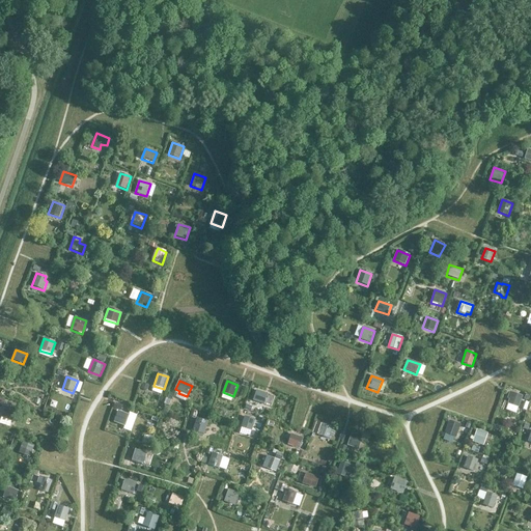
[(251,401),(264,406),(269,394),(255,390),(251,401)]
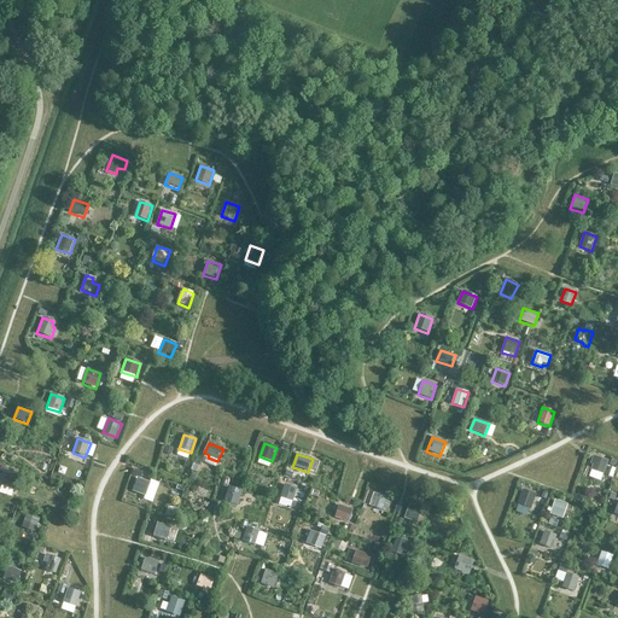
[(604,474),(608,461),(593,456),(590,465),(593,465),(590,471),(604,474)]
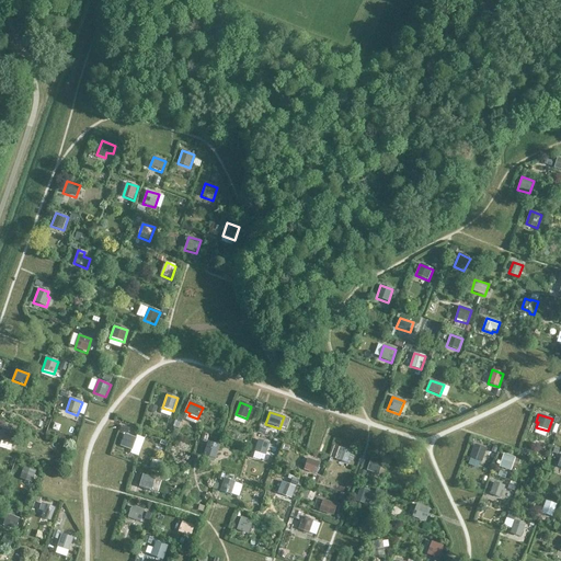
[(6,428),(1,441),(12,445),(16,433),(6,428)]
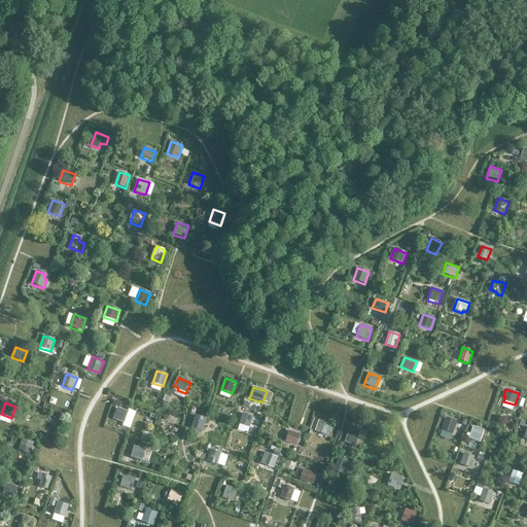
[(125,423),(129,412),(117,408),(113,419),(125,423)]
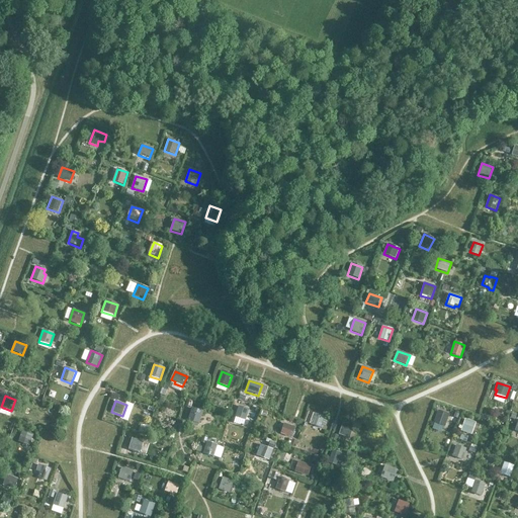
[(235,418),(246,421),(249,410),(238,406),(235,418)]
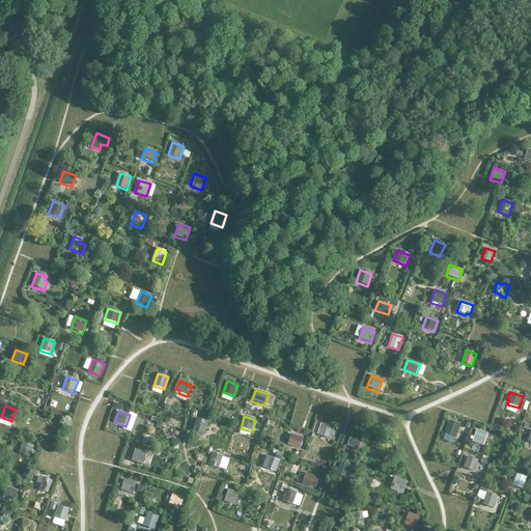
[(210,423),(198,419),(194,432),(205,436),(210,423)]
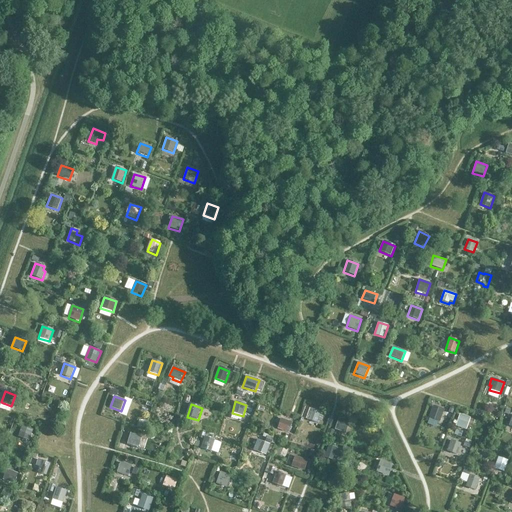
[(430,418),(439,421),(443,409),(435,406),(430,418)]
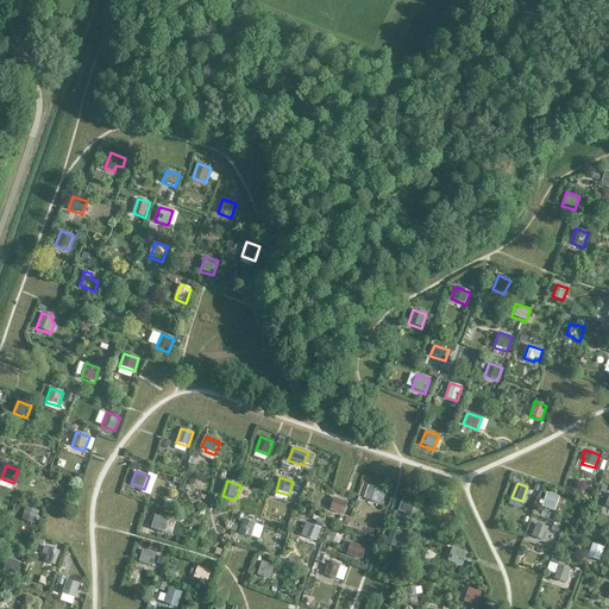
[(377,504),(382,490),(370,485),(364,500),(377,504)]
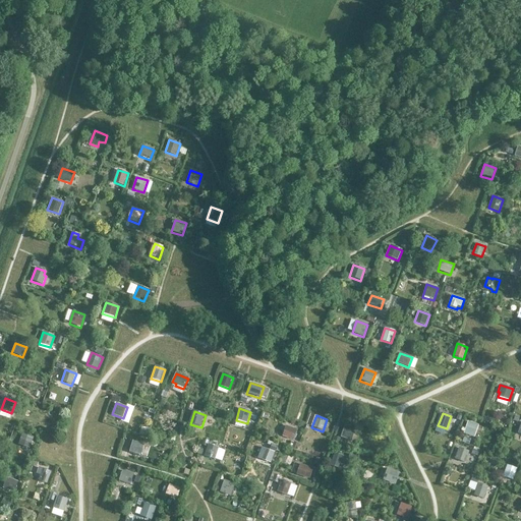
[(463,435),(474,438),(478,425),(468,421),(463,435)]
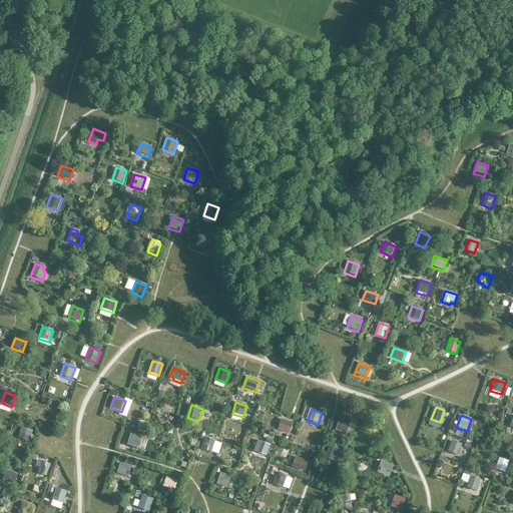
[(340,419),(335,431),(346,435),(351,423),(340,419)]
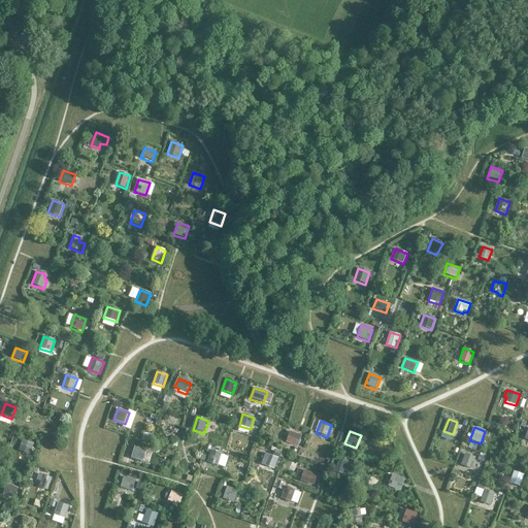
[(297,447),(301,436),(290,432),(286,442),(297,447)]
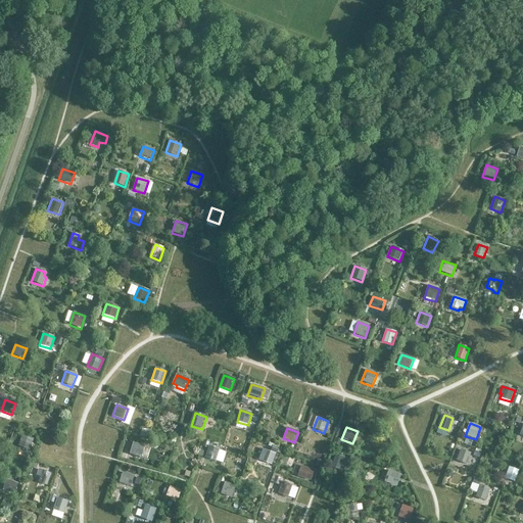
[(142,429),(140,436),(148,438),(150,432),(150,429),(148,429),(142,429)]
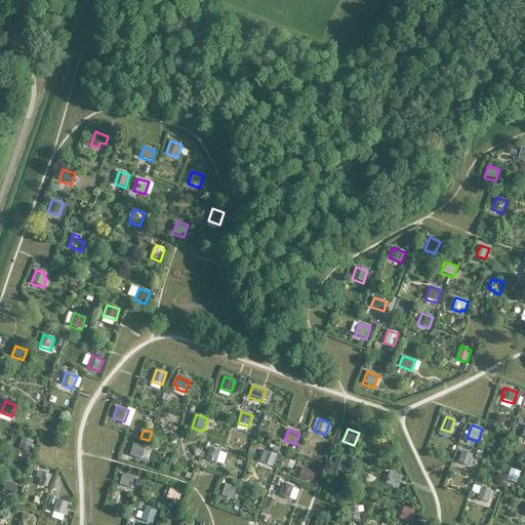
[(35,441),(23,437),(18,447),(31,452),(35,441)]
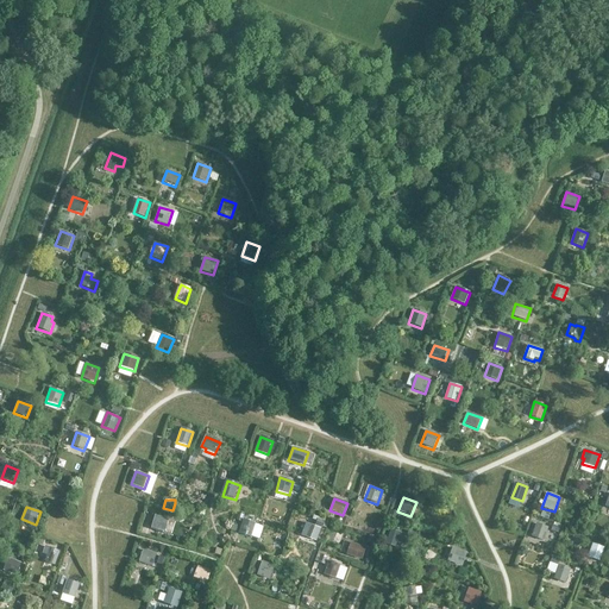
[(164,533),(169,520),(155,515),(151,528),(164,533)]
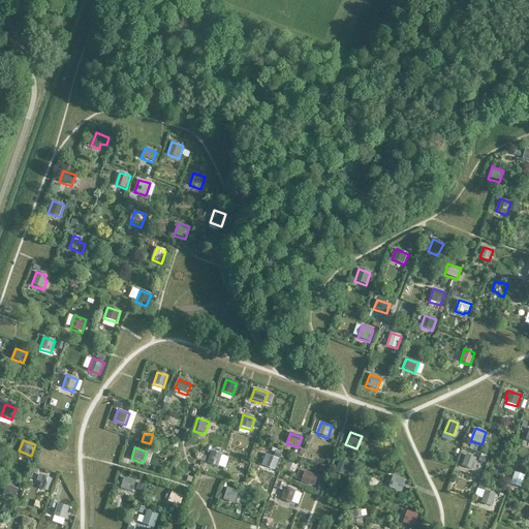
[(223,456),(213,453),(209,465),(220,468),(223,456)]
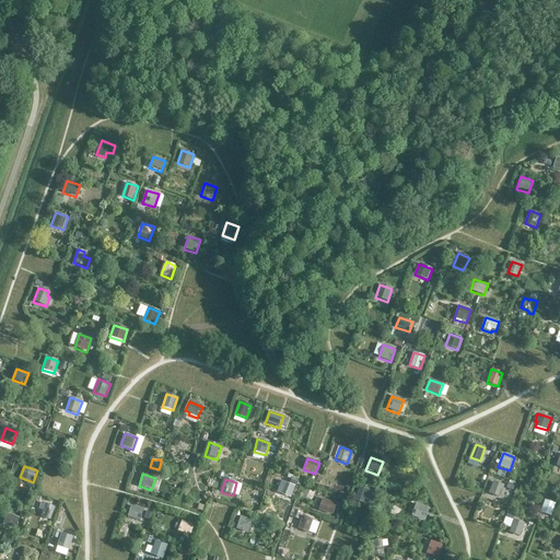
[(489,494),(500,498),(504,486),(493,481),(489,494)]
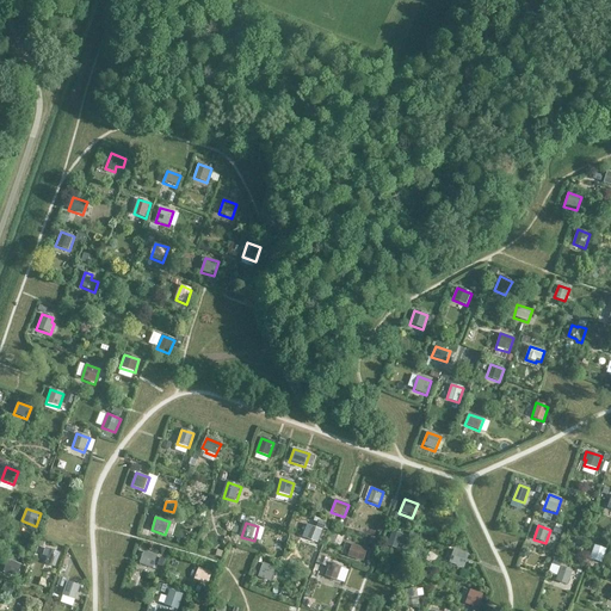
[(322,530),(308,526),(304,539),(319,544),(322,530)]
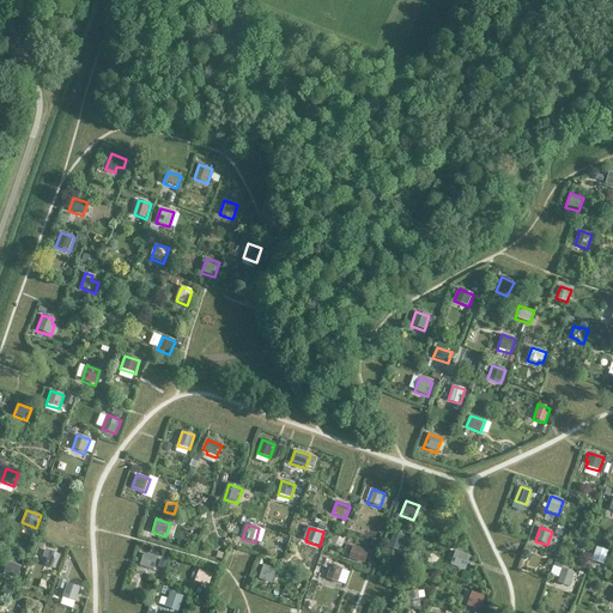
[(411,539),(395,534),(389,550),(399,552),(402,544),(408,546),(411,539)]
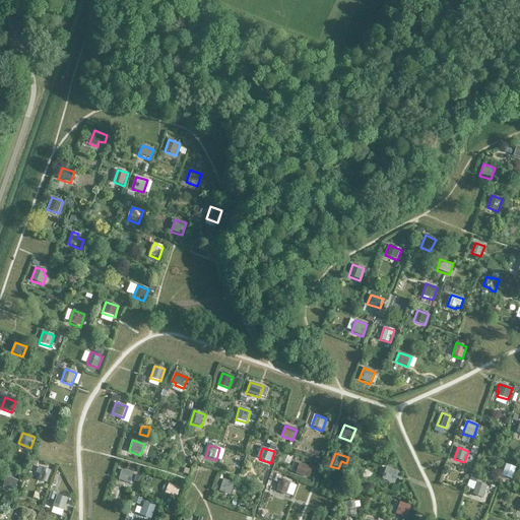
[(315,468),(301,464),(297,475),(311,479),(315,468)]
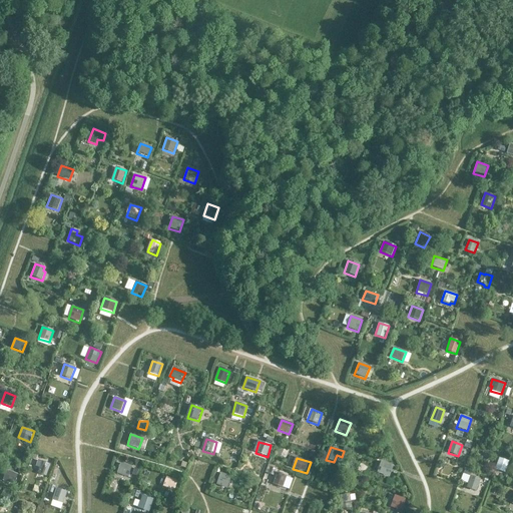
[(495,470),(505,473),(509,462),(499,458),(495,470)]
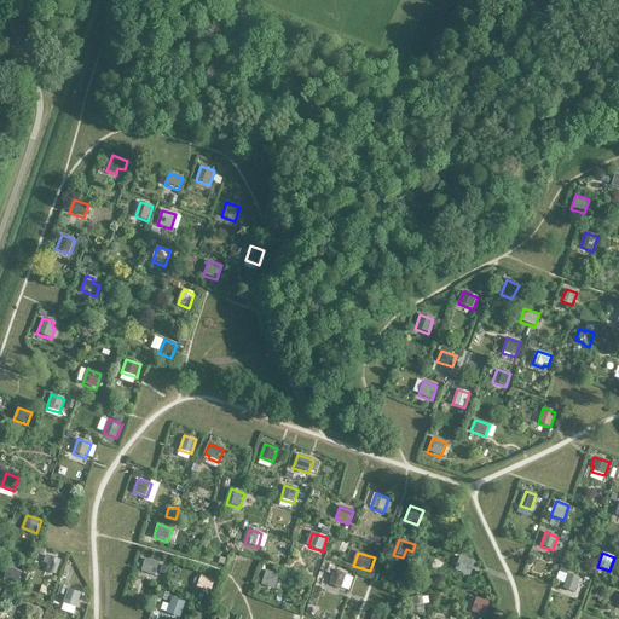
[(45,572),(56,576),(61,561),(50,557),(50,559),(45,557),(44,562),(47,565),(45,572)]
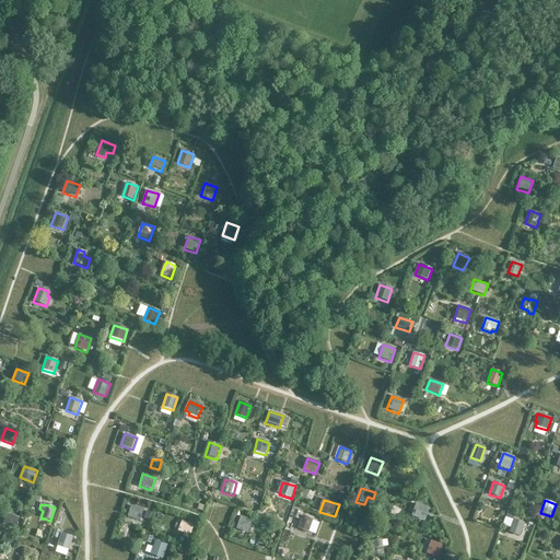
[(426,521),(429,509),(416,504),(411,516),(426,521)]
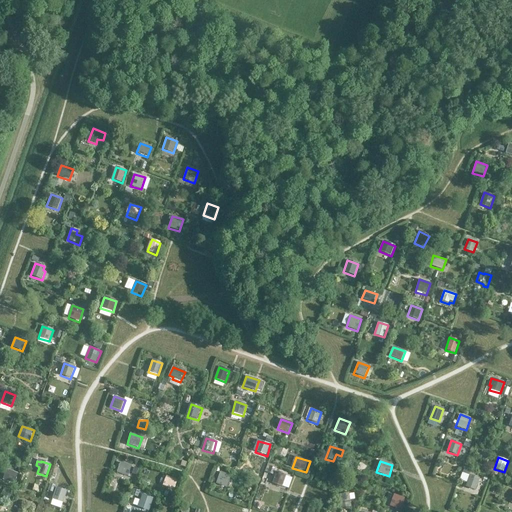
[(128,477),(131,466),(120,463),(117,473),(128,477)]
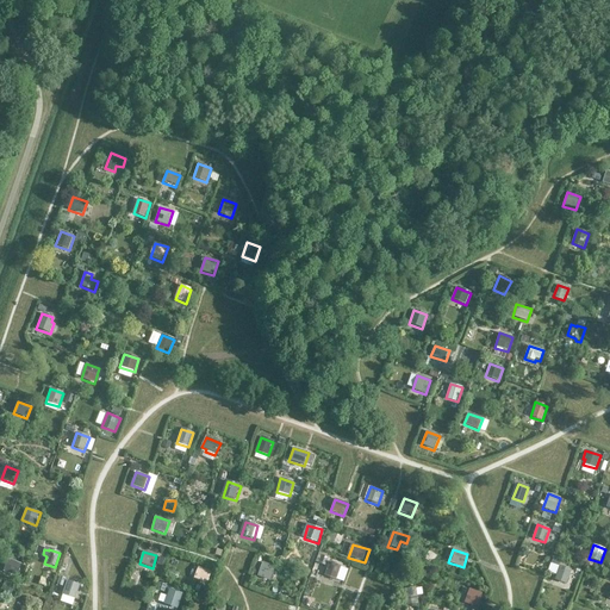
[(23,565),(8,559),(4,572),(18,577),(23,565)]
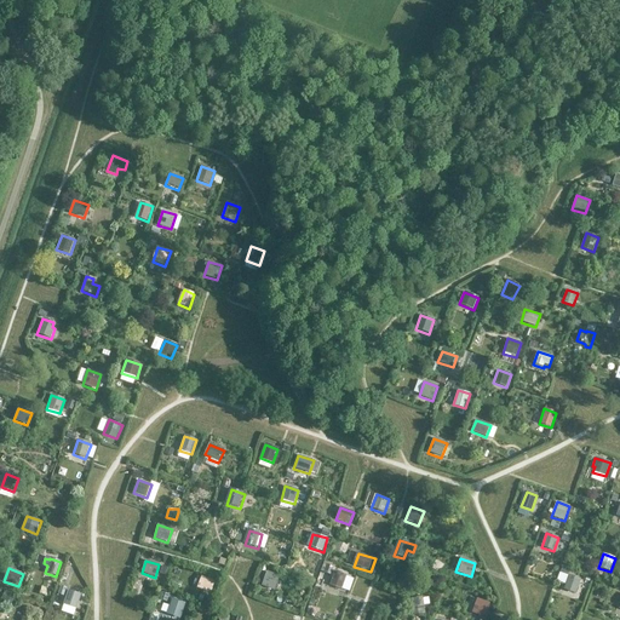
[(267,572),(262,586),(275,591),(280,577),(267,572)]
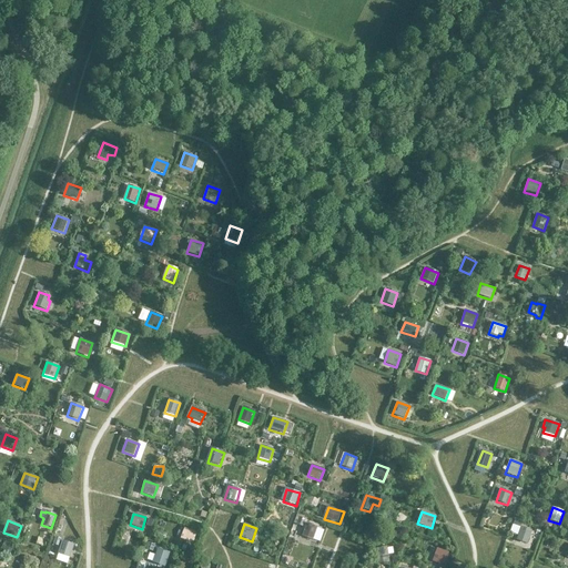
[(317,528),(306,524),(302,537),(313,540),(317,528)]
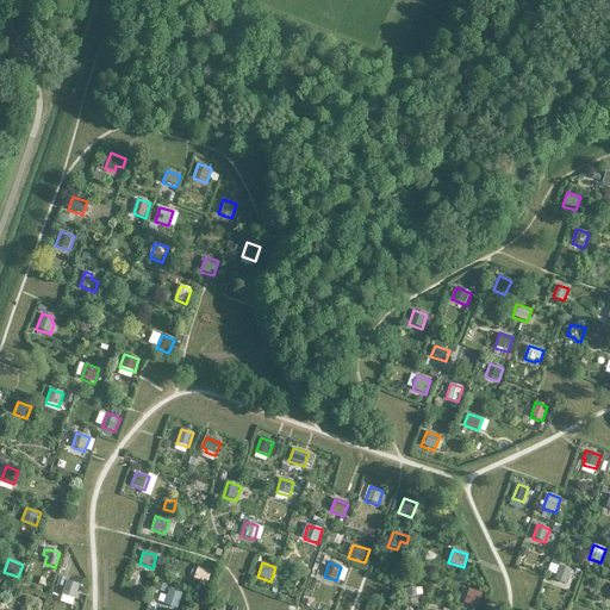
[(566,585),(572,571),(560,566),(554,580),(566,585)]
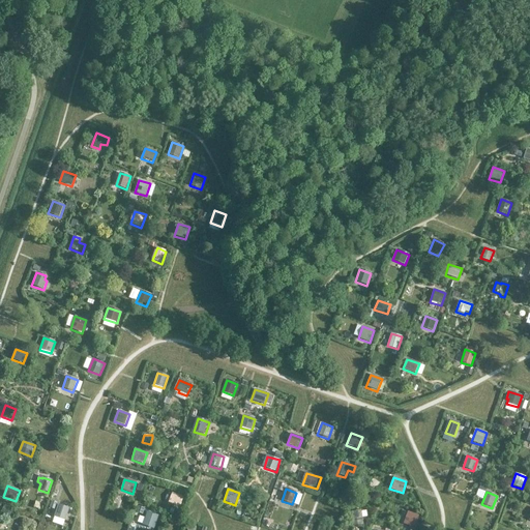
[(172,493),(168,503),(180,507),(183,497),(172,493)]
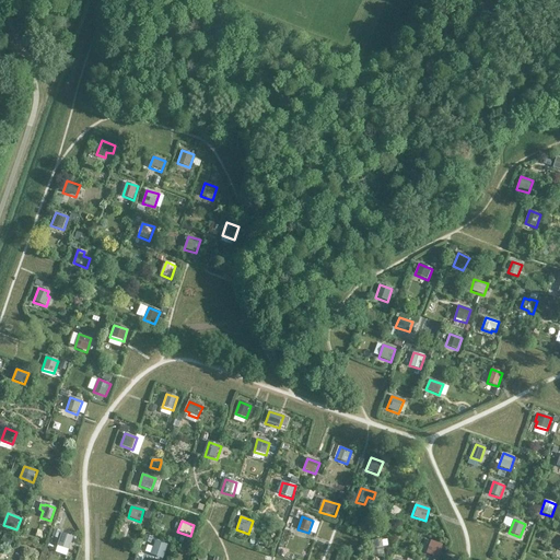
[(69,550),(73,537),(61,533),(57,546),(69,550)]
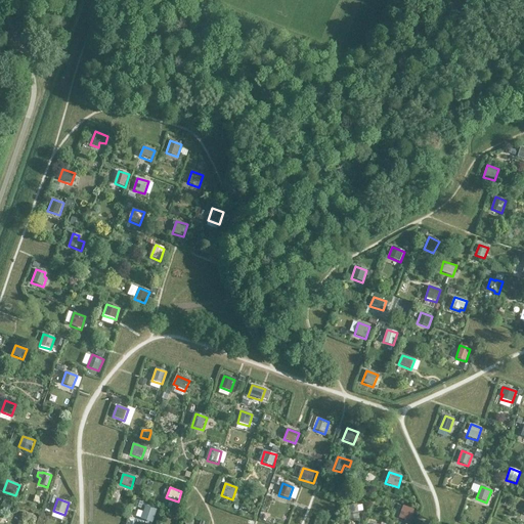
[(359,507),(347,508),(348,521),(360,520),(359,507)]
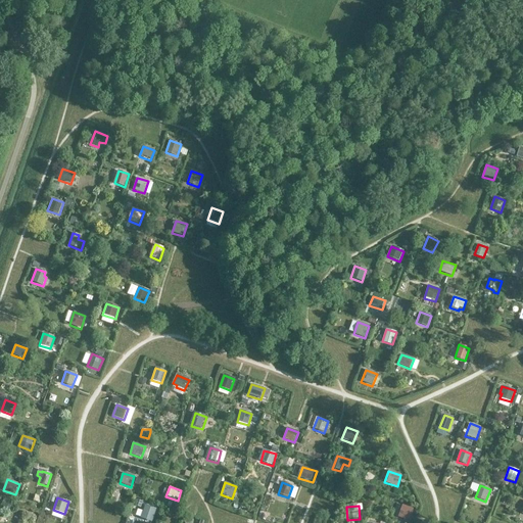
[(409,521),(413,509),(402,506),(397,518),(409,521)]
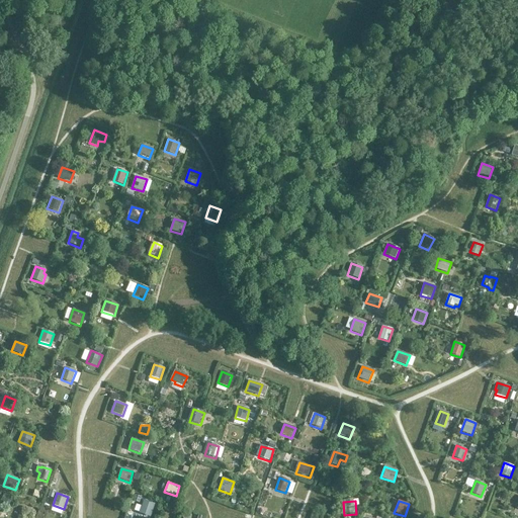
[(156,506),(145,502),(141,513),(151,517),(156,506)]
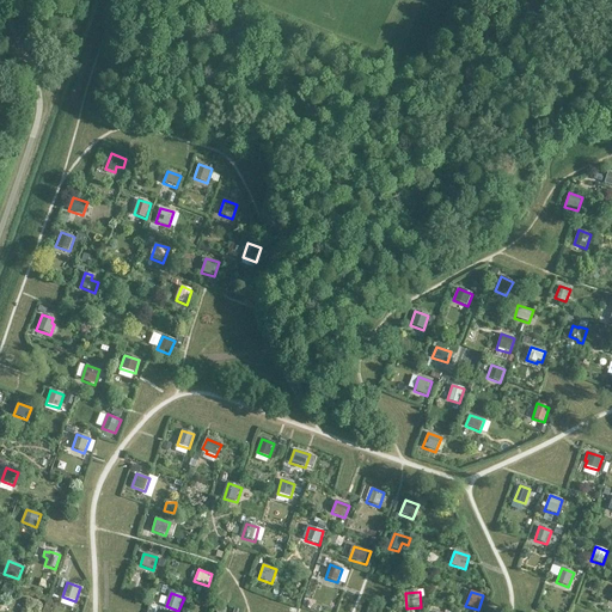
All buildings are outlined.
